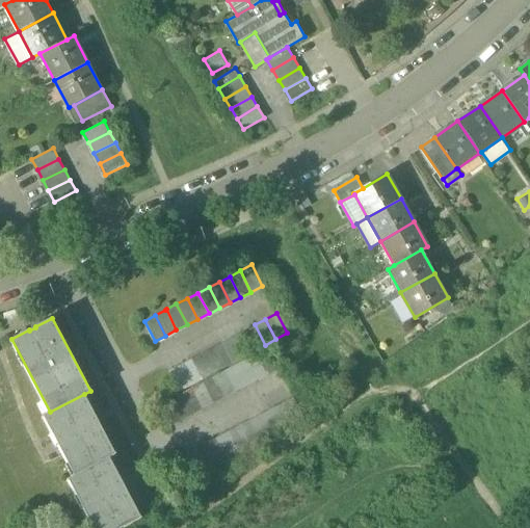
[(255,324),(244,330),(255,350),(265,345),(255,324)]
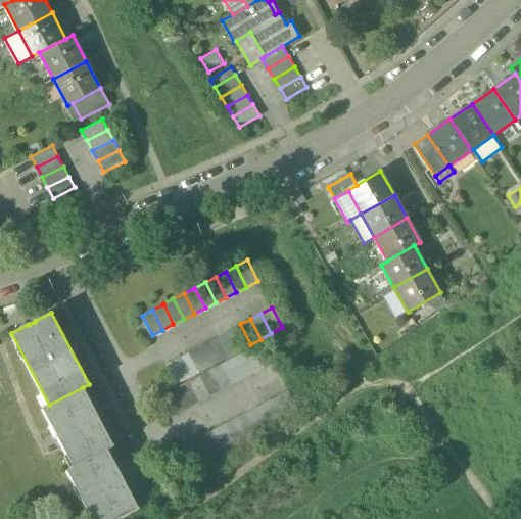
[(240,324),(229,330),(240,349),(250,344),(240,324)]
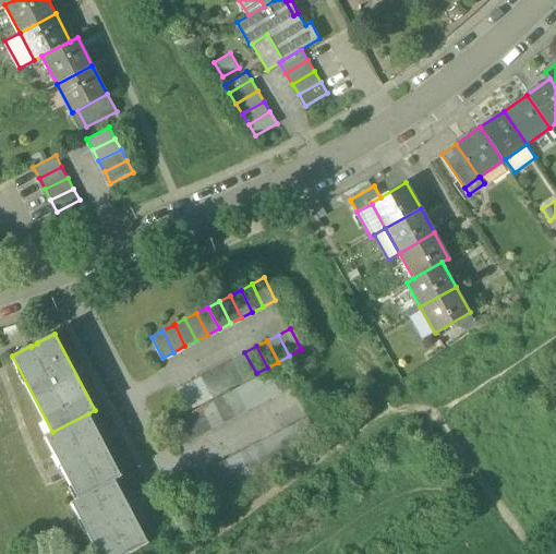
[(244,352),(233,358),(244,380),(256,373),(244,352)]
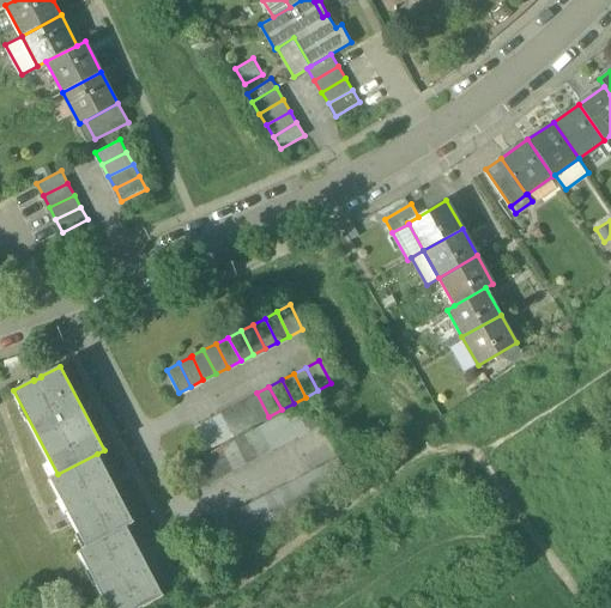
[(256,393),(244,399),(256,423),(268,417),(256,393)]
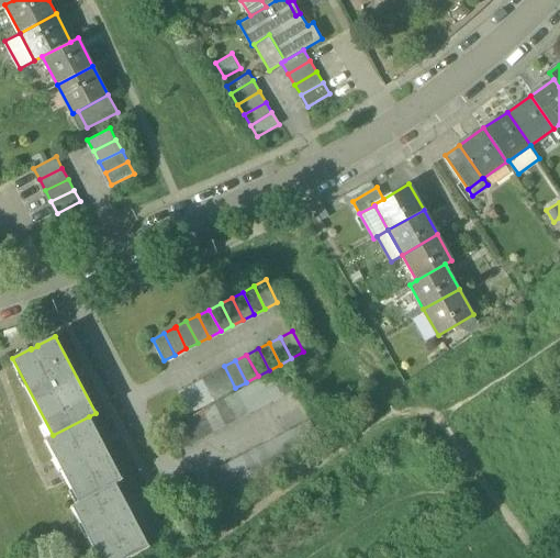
[(224,366),(213,372),(224,393),(235,388),(224,366)]
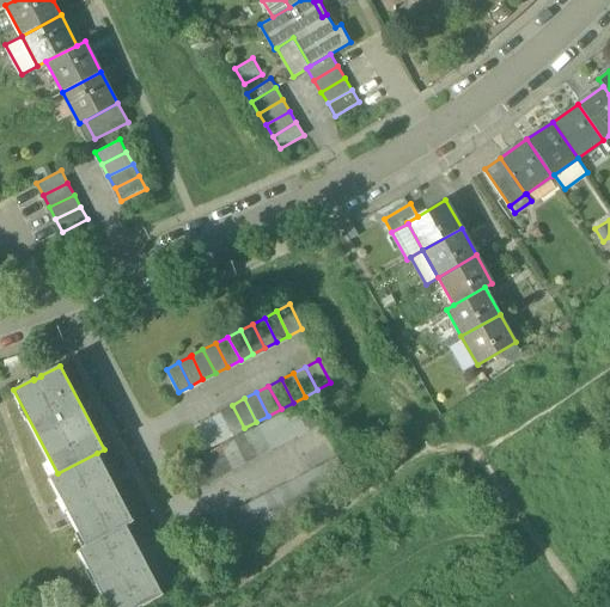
[(307,429),(321,423),(307,398),(296,405),(307,429)]
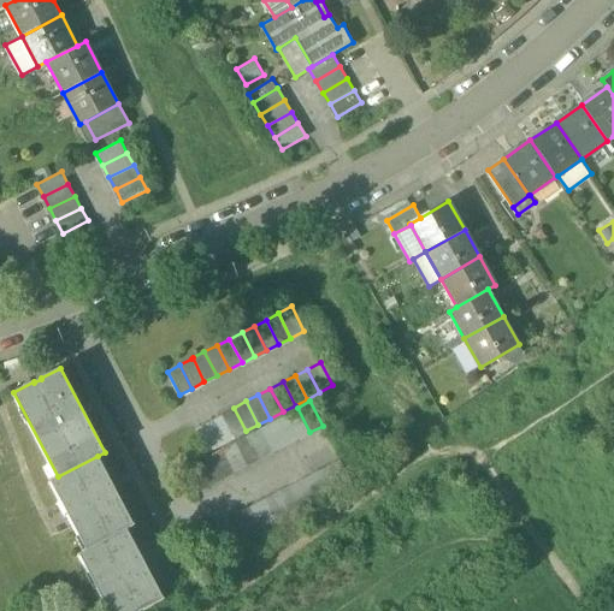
[(234,408),(222,414),(234,438),(246,431),(234,408)]
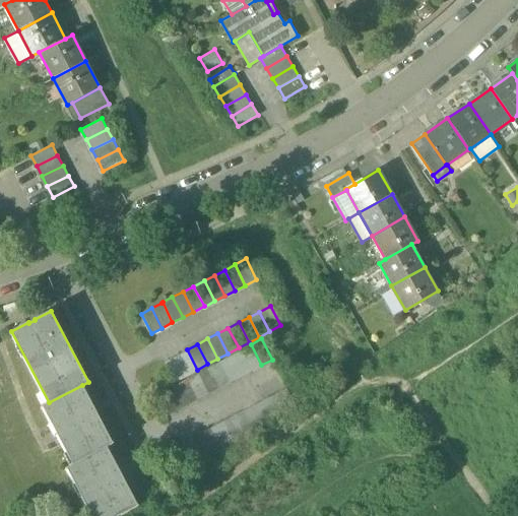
[(251,371),(261,365),(251,344),(240,349),(251,371)]
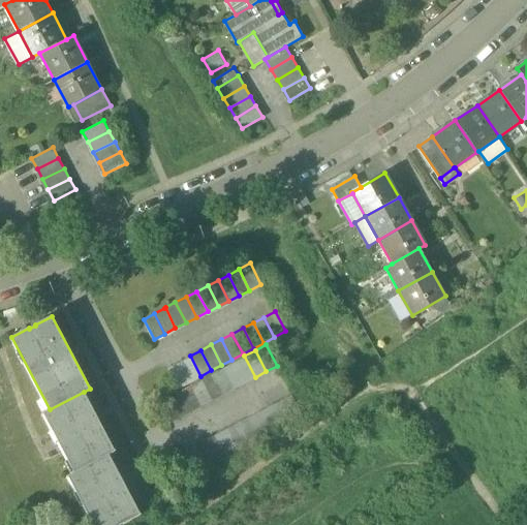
[(190,356),(180,362),(190,381),(200,376),(190,356)]
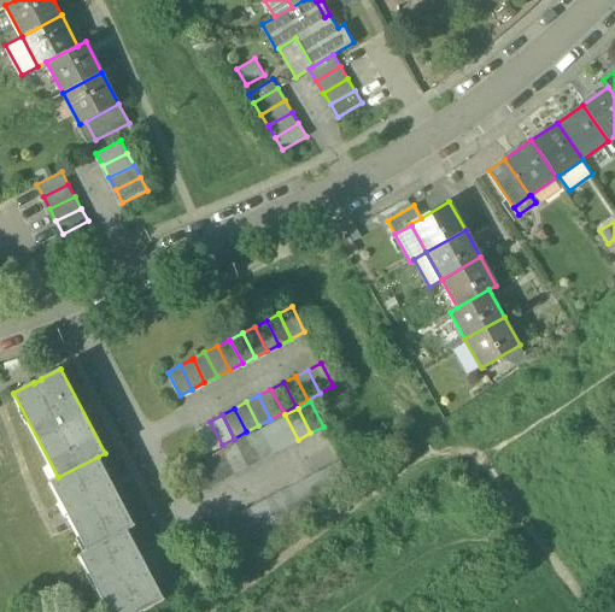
[(286,446),(298,440),(285,415),(273,422),(286,446)]
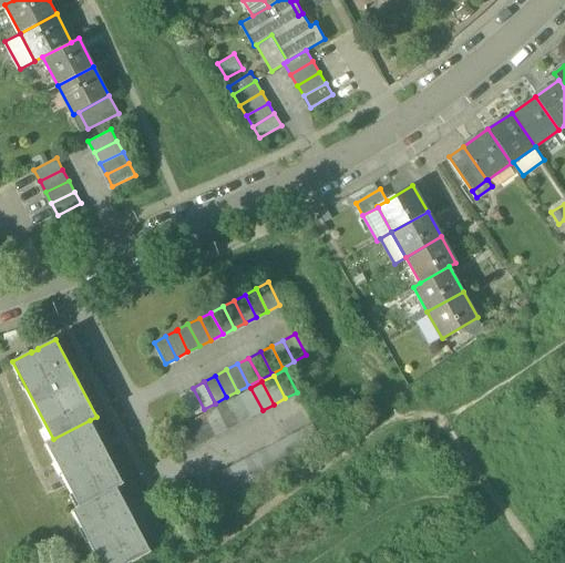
[(193,415),(204,409),(193,388),(181,393),(193,415)]
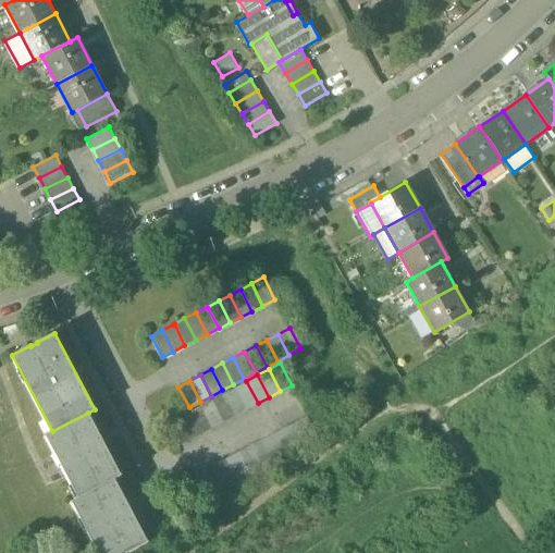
[(246,409),(258,403),(246,381),(235,386),(246,409)]
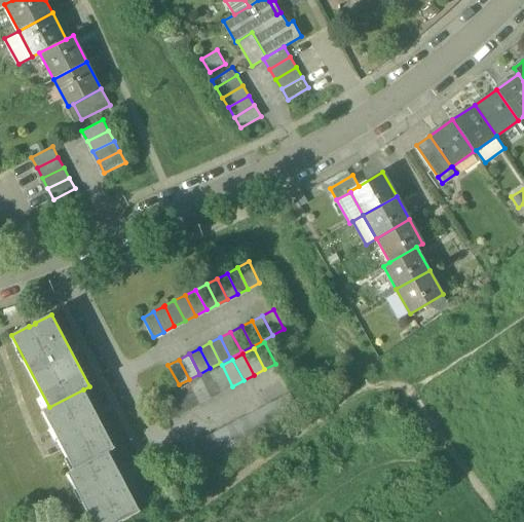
[(222,392),(232,386),(222,365),(211,371),(222,392)]
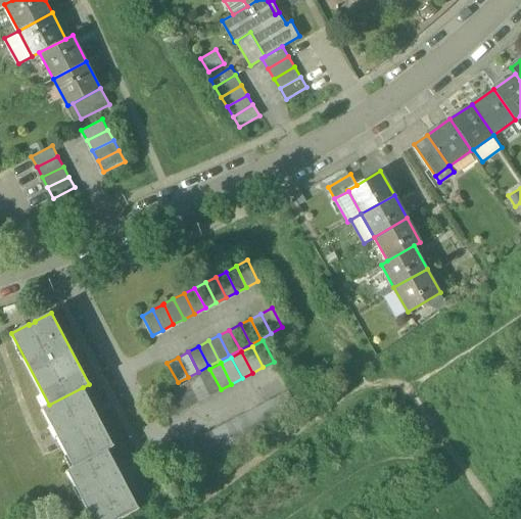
[(210,395),(221,389),(209,369),(199,374),(210,395)]
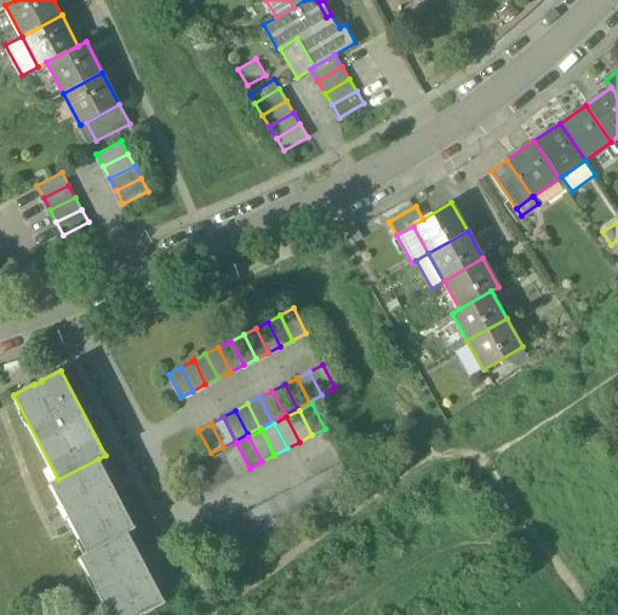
[(236,475),(250,469),(236,443),(224,450),(236,475)]
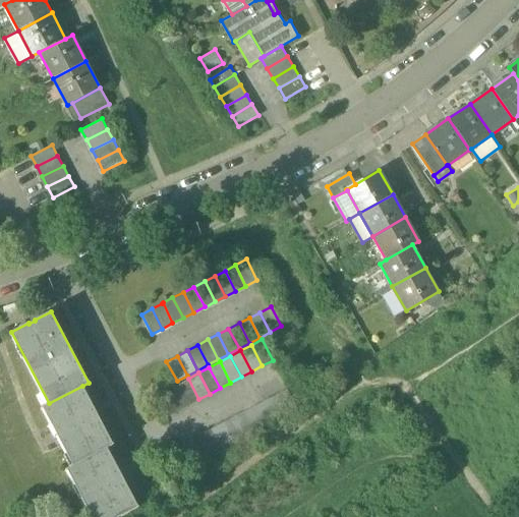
[(188,404),(198,399),(188,379),(177,384),(188,404)]
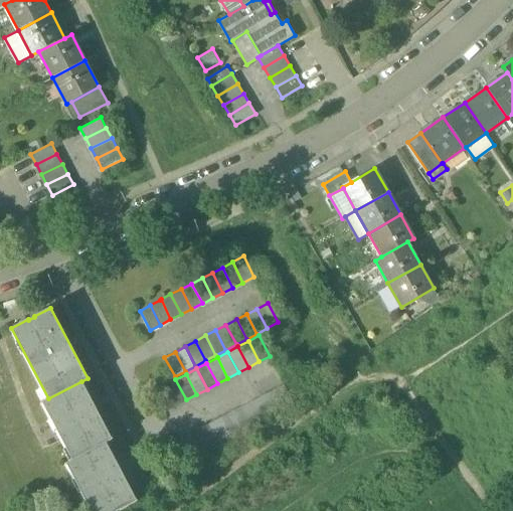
[(175,405),(186,399),(175,379),(165,384),(175,405)]
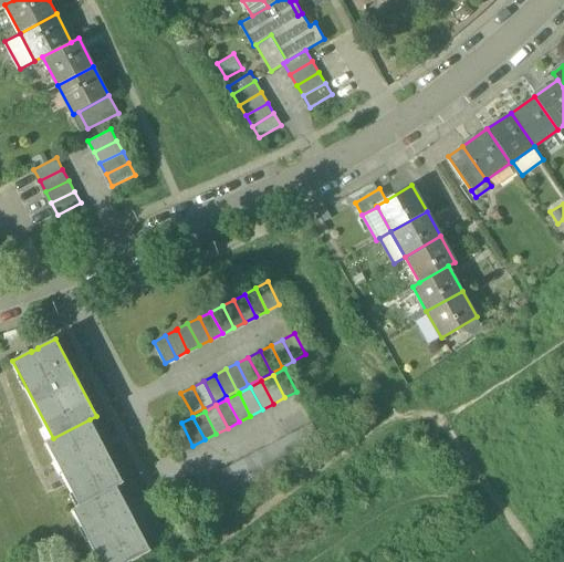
[(123,484),(90,419),(53,438),(45,443),(80,506),(116,487),(123,484)]
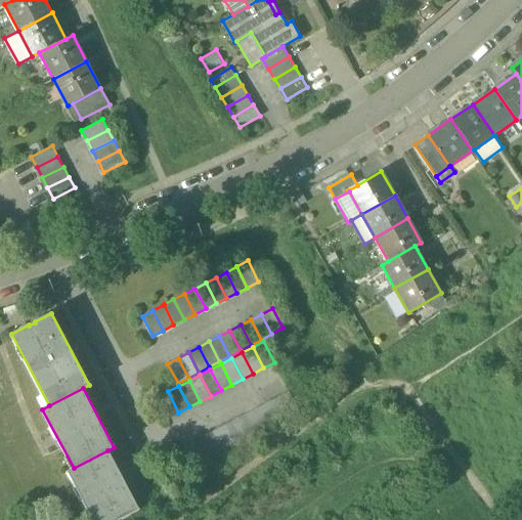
[(289,417),(300,410),(289,390),(277,395),(289,417)]
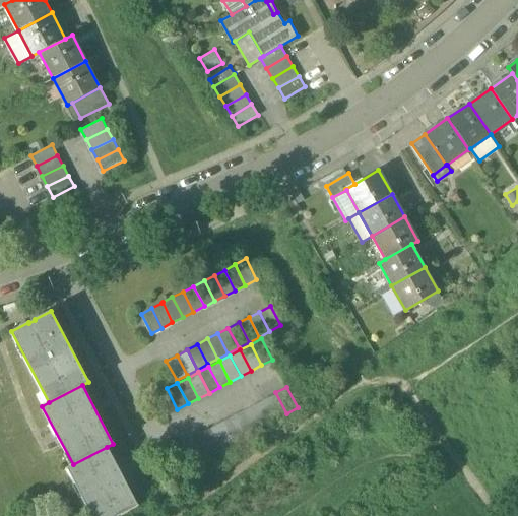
[(167,414),(177,409),(167,388),(155,394),(167,414)]
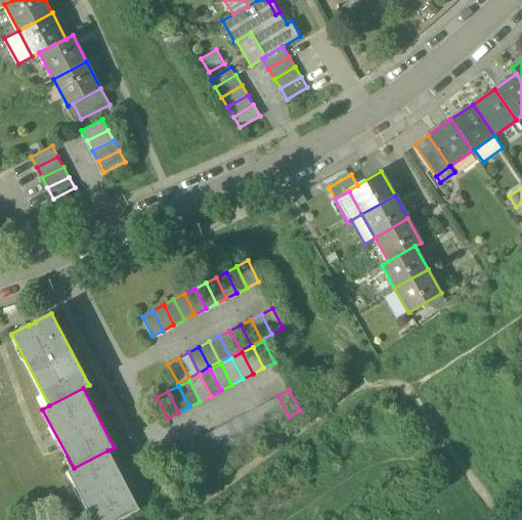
[(278,422),(289,417),(277,395),(267,401),(278,422)]
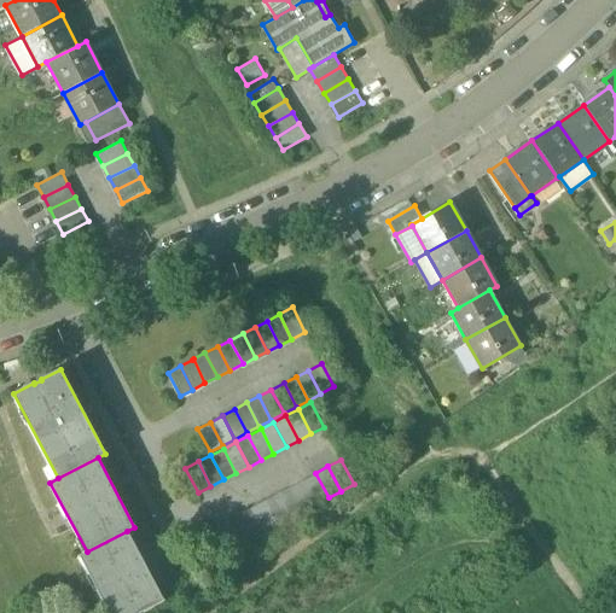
[(315,505),(329,497),(315,473),(303,479),(315,505)]
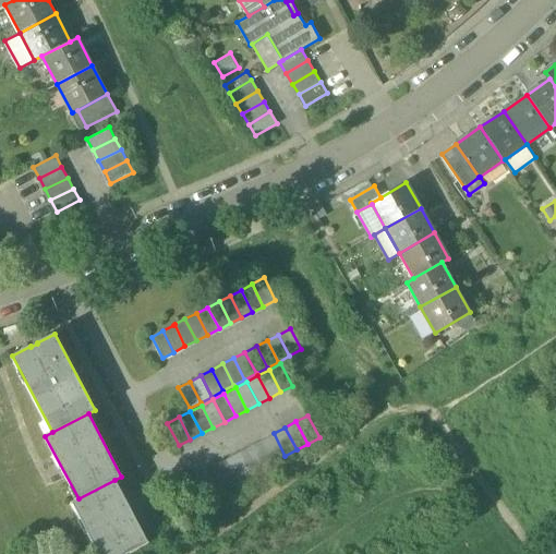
[(274,461),(285,456),(274,433),(262,440),(274,461)]
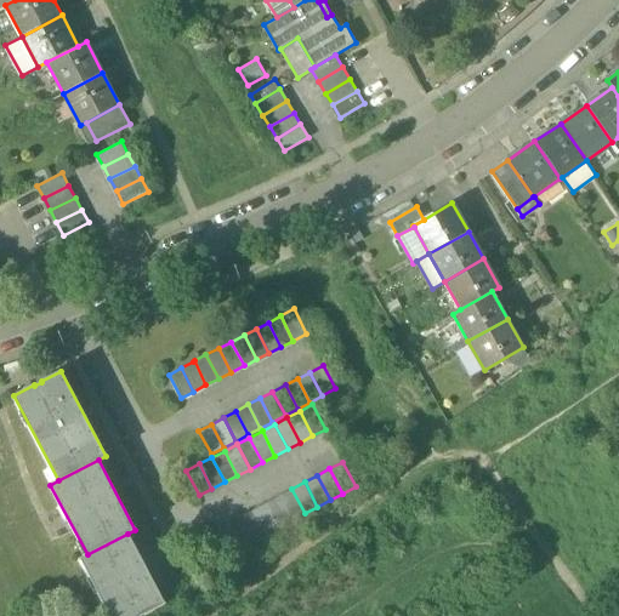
[(293,519),(305,513),(291,489),(279,495),(293,519)]
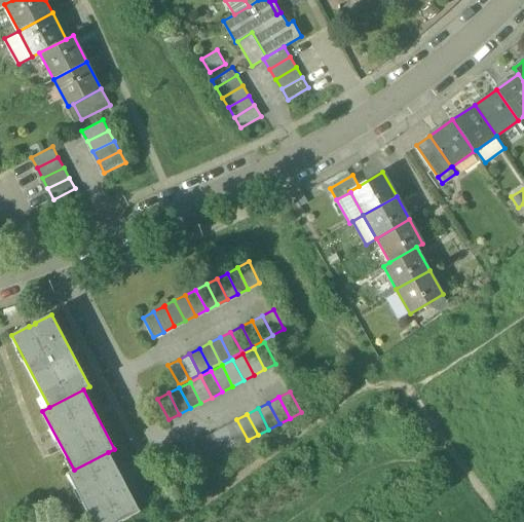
[(236,446),(248,440),(236,419),(226,425),(236,446)]
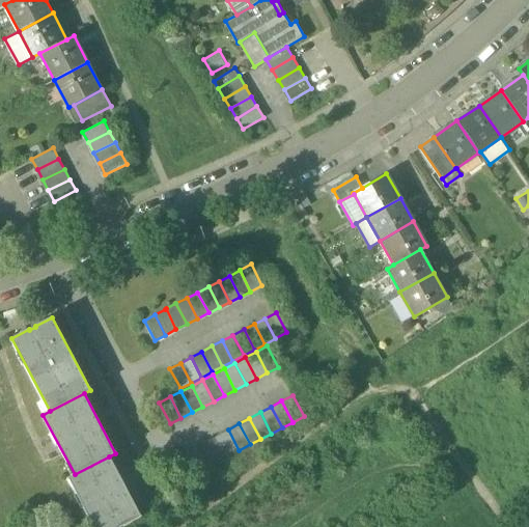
[(228,455),(239,450),(228,430),(217,435),(228,455)]
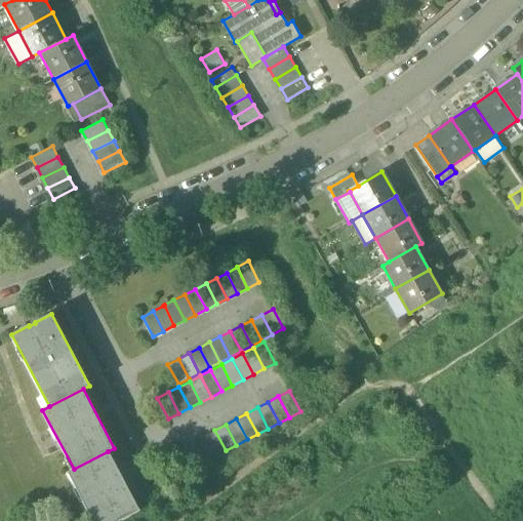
[(215,456),(226,450),(214,430),(204,435),(215,456)]
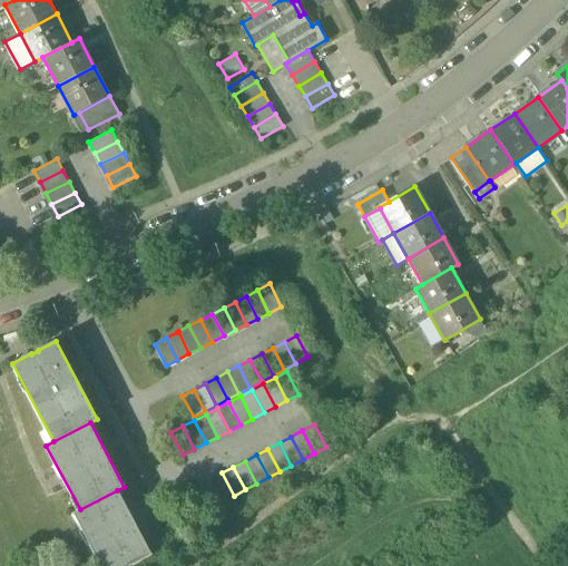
[(222,501),(234,496),(222,472),(209,479),(222,501)]
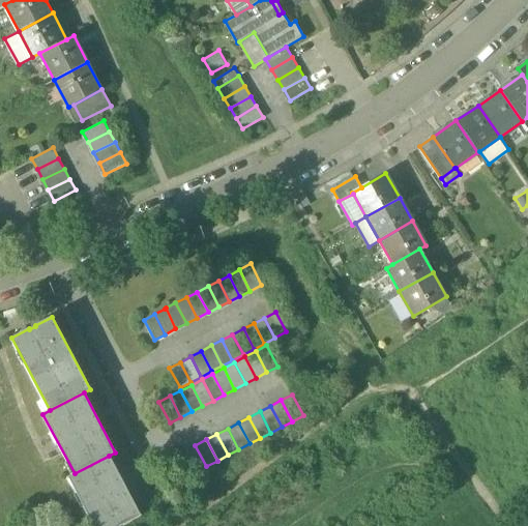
[(140,516),(109,456),(75,473),(68,476),(93,525),(119,525),(123,524),(124,524),(140,516)]
